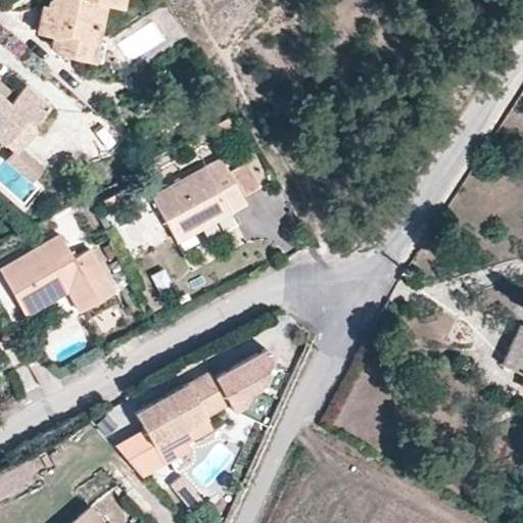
[(98,27),(103,3),(121,7),(122,0),(47,0),(42,4),(36,32),(52,36),(50,45),(58,53),(70,55),(75,35),(85,37),(88,25),(98,27)]
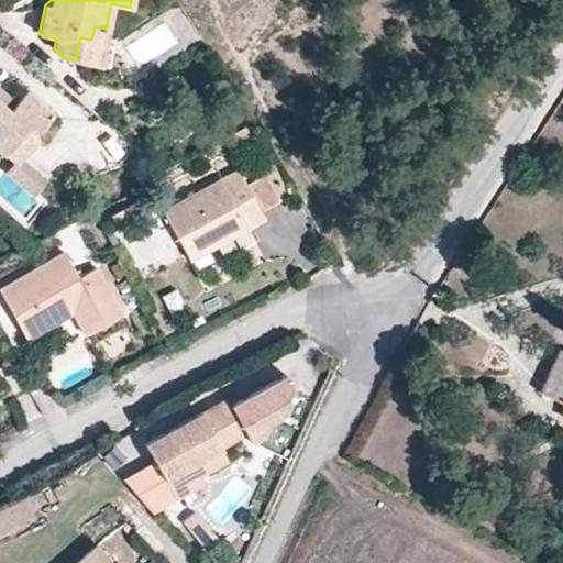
[(102,42),(106,29),(95,26),(91,40),(80,37),(76,59),(107,67),(112,44),(102,42)]
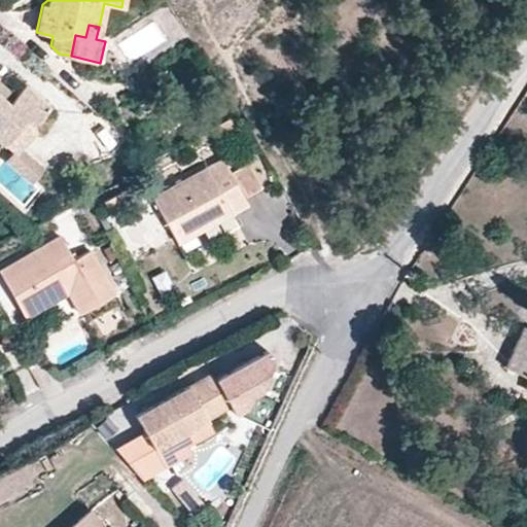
[(29,120),(45,102),(21,80),(11,92),(5,99),(0,95),(0,137),(21,114),(29,120)]
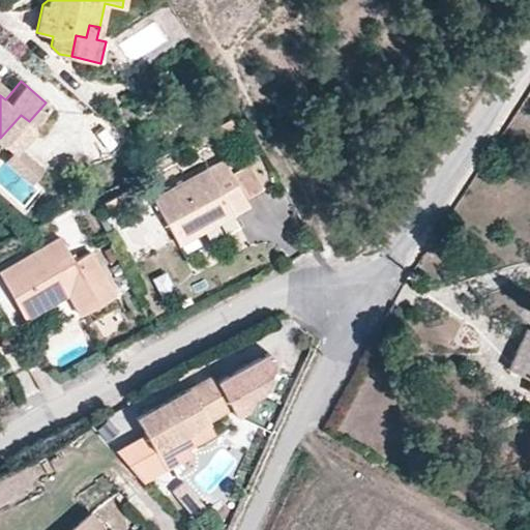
[(11,92),(0,81),(0,95),(5,99),(11,92)]
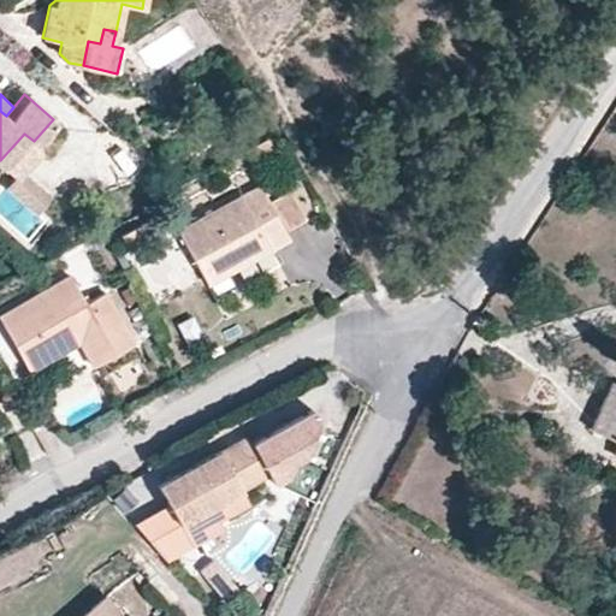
[(19,166),(37,144),(34,141),(24,134),(0,160),(0,163),(12,173),(19,166)]
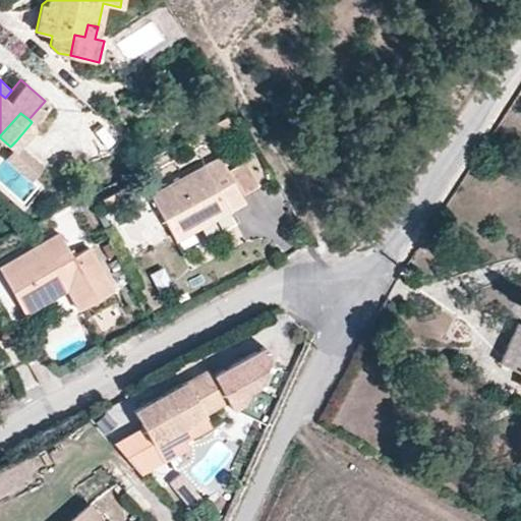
[(232,130),(225,117),(207,128),(214,141),(232,130)]
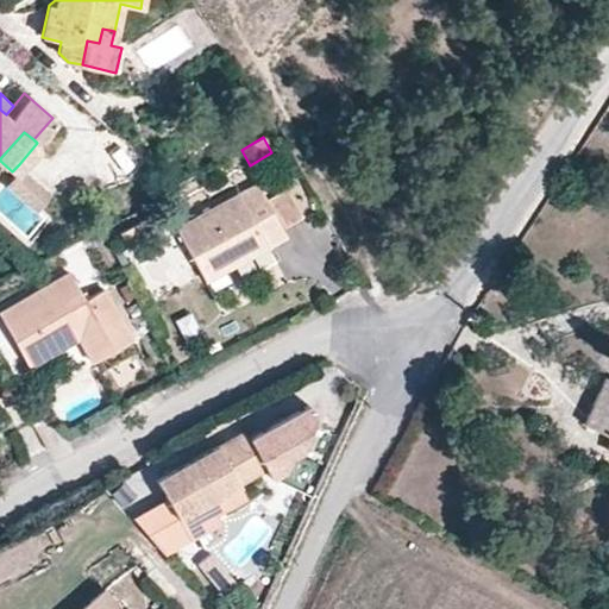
[(48,190),(19,164),(12,171),(4,181),(33,207),(48,190)]
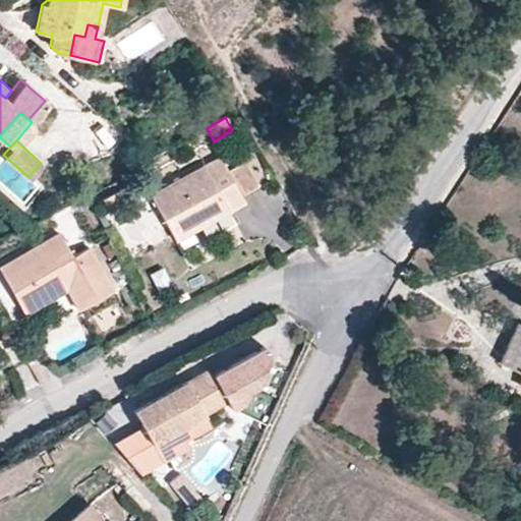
[(226,170),(219,157),(150,194),(168,228),(191,216),(197,227),(244,201),(240,194),(226,170)]
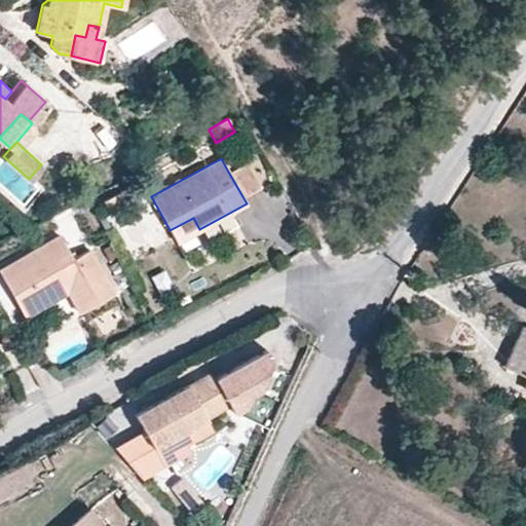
[(259,187),(246,162),(228,172),(242,196),(259,187)]
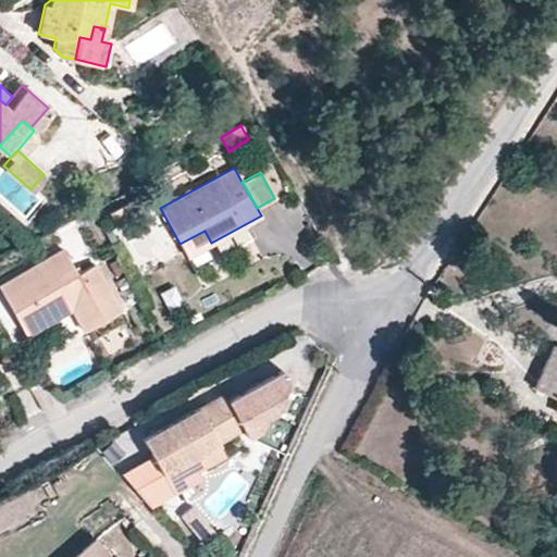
[(158,202),(151,190),(136,199),(143,211),(158,202)]
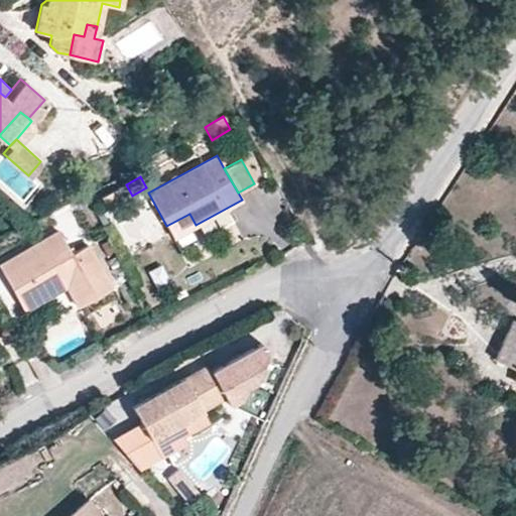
[(121,204),(114,189),(101,197),(108,210),(114,209),(121,204)]
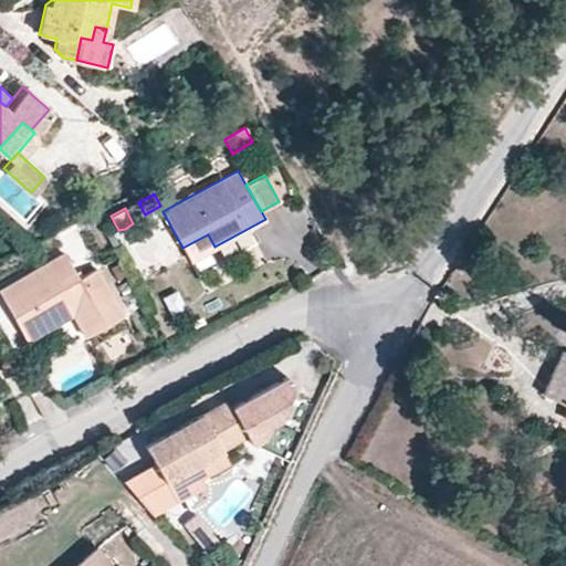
[(189,260),(215,247),(208,234),(182,248),(189,260)]
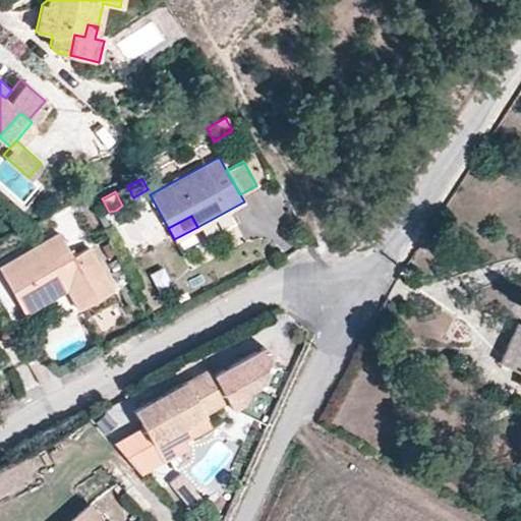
[(111,289),(88,246),(71,256),(58,233),(0,266),(0,270),(17,301),(60,278),(67,289),(77,308),(111,289)]
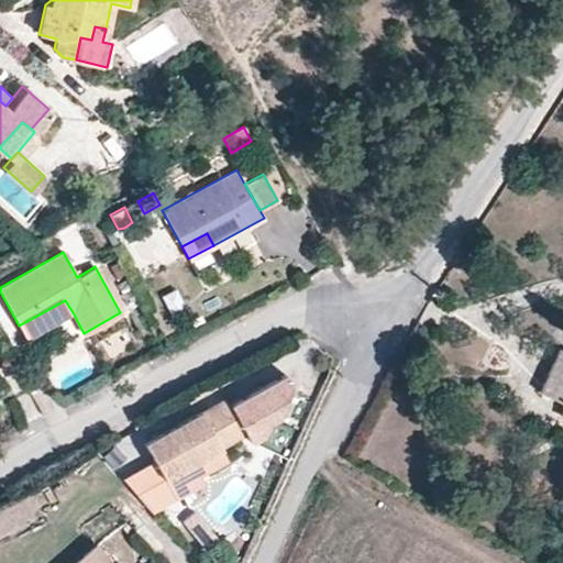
[(132,287),(127,278),(118,284),(122,291),(132,287)]
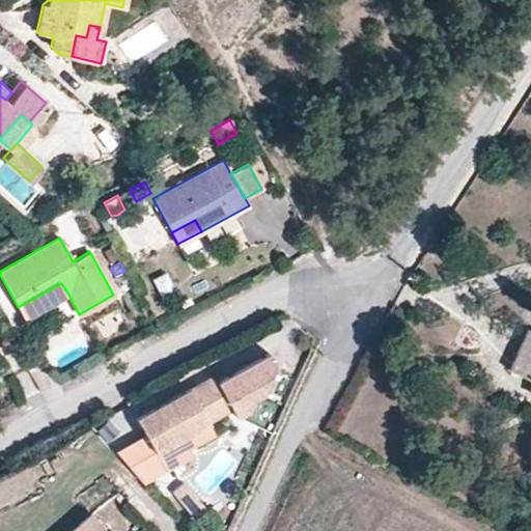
[(25,319),(68,295),(61,283),(18,307),(25,319)]
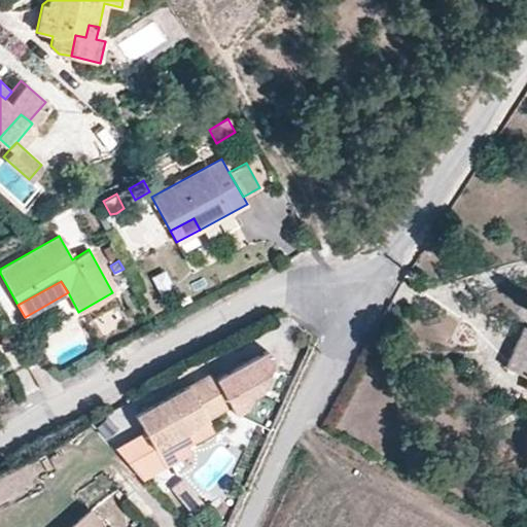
[(526,327),(524,326),(504,366),(526,377),(526,327)]
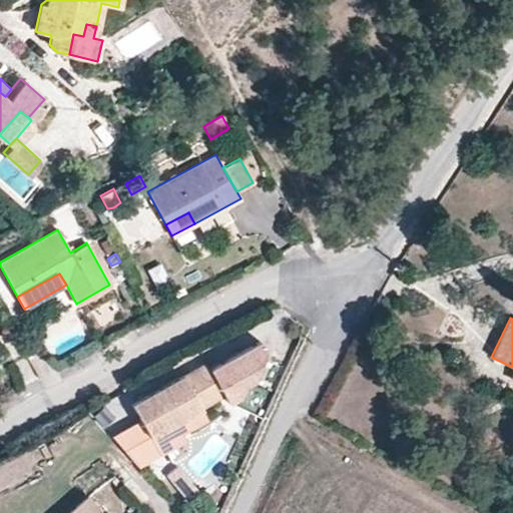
[(259,342),(208,368),(224,395),(227,401),(240,394),(242,385),(253,379),(262,348),(259,342)]
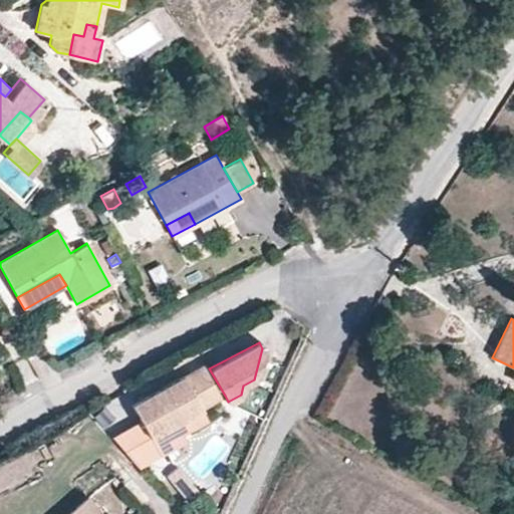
[(201,409),(225,396),(206,364),(133,405),(143,424),(151,437),(201,409)]
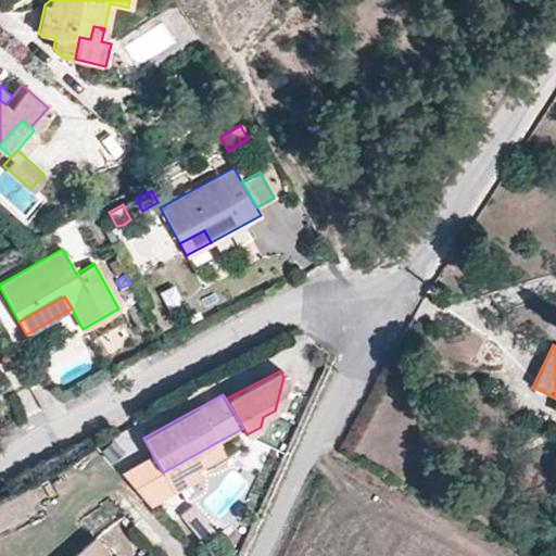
[(115,463),(127,451),(116,439),(103,450),(115,463)]
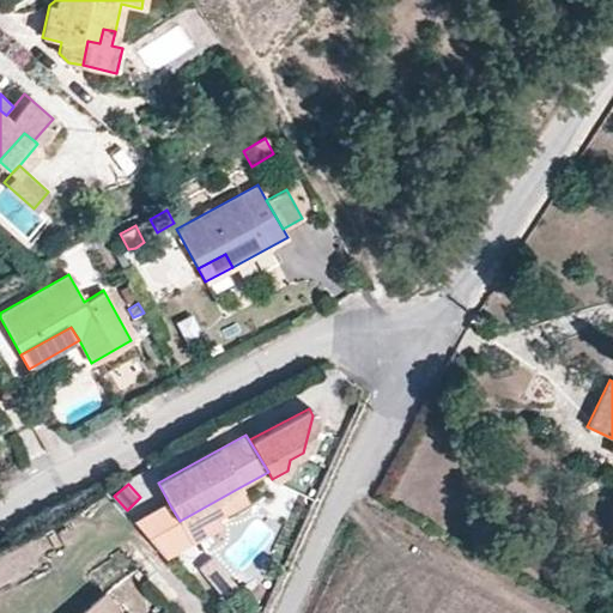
[(223,527),(218,519),(248,502),(240,487),(180,521),(192,544),(223,527)]
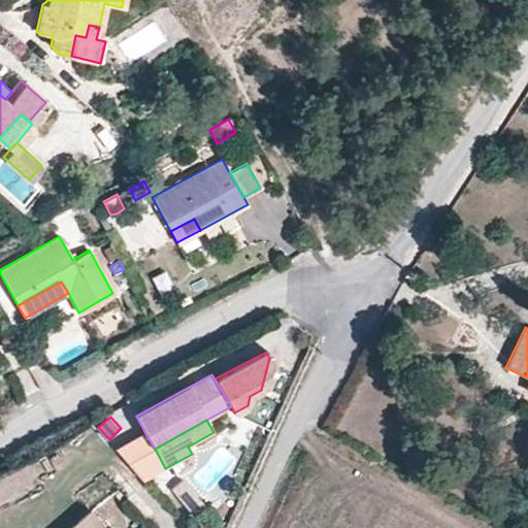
[(155,449),(146,435),(116,451),(144,483),(165,468),(155,449)]
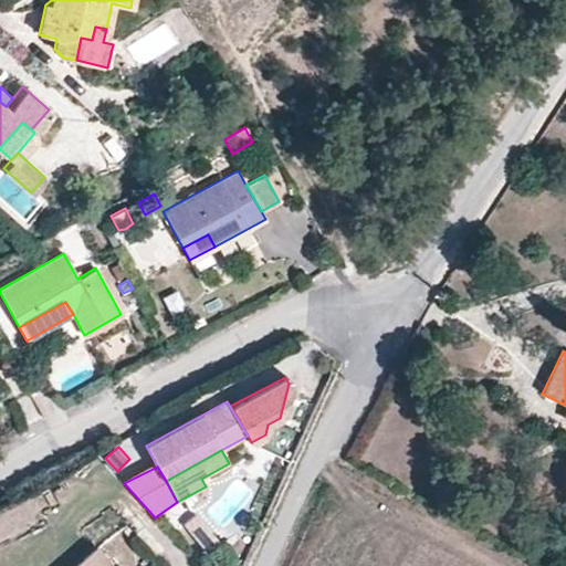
[(199,512),(187,522),(208,546),(220,536),(199,512)]
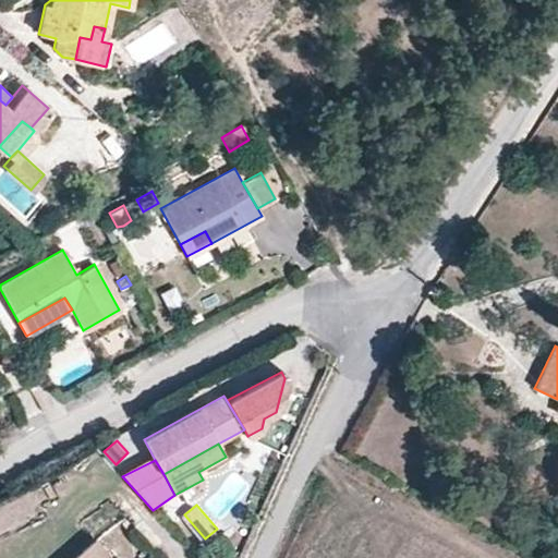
[(111,557),(96,541),(75,557),(111,557)]
